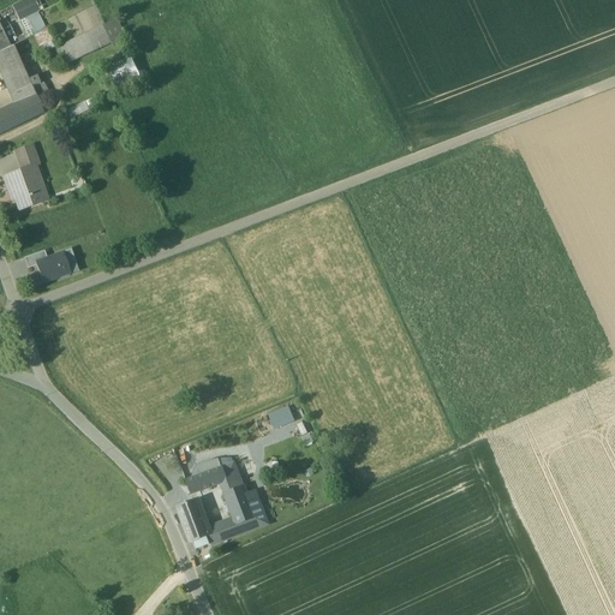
[(34,0),(27,0),(13,7),(19,19),(27,16),(37,11),(39,10),(34,0)]
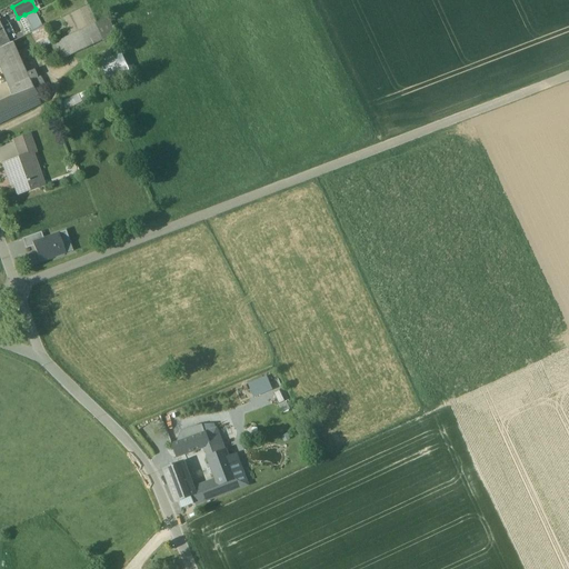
[(43,27),(35,10),(25,15),(33,31),(43,27)]
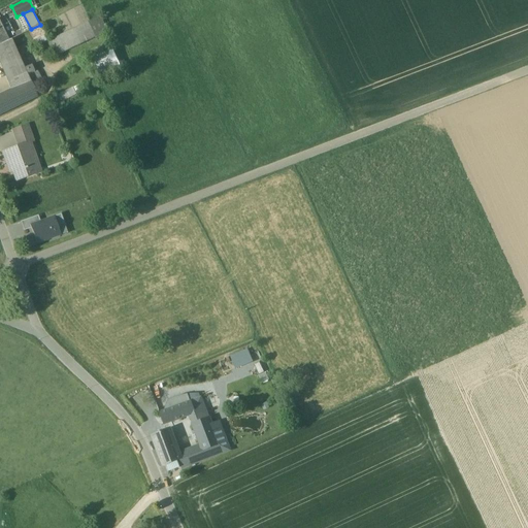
[(0,45),(9,41),(0,23),(0,45)]
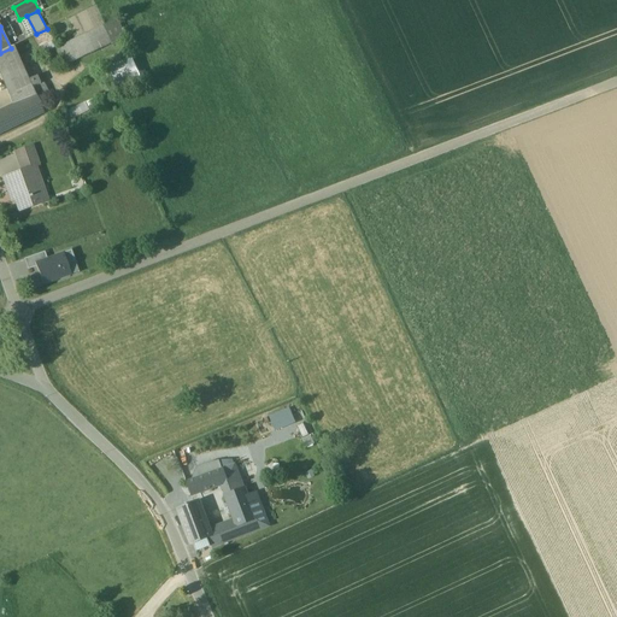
[(104,28),(56,50),(63,68),(112,45),(104,28)]
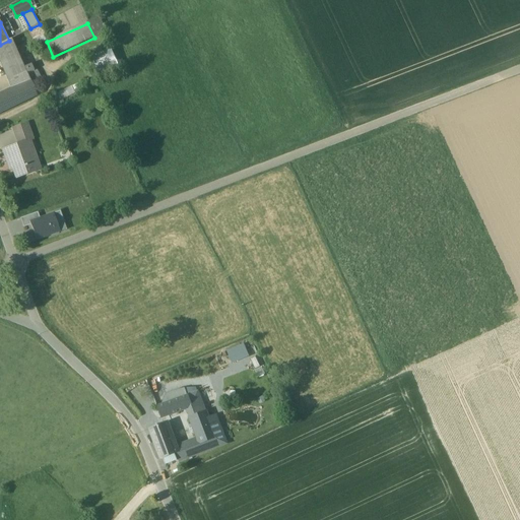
[(9,41),(0,45),(0,61),(8,81),(25,72),(11,40),(9,41)]
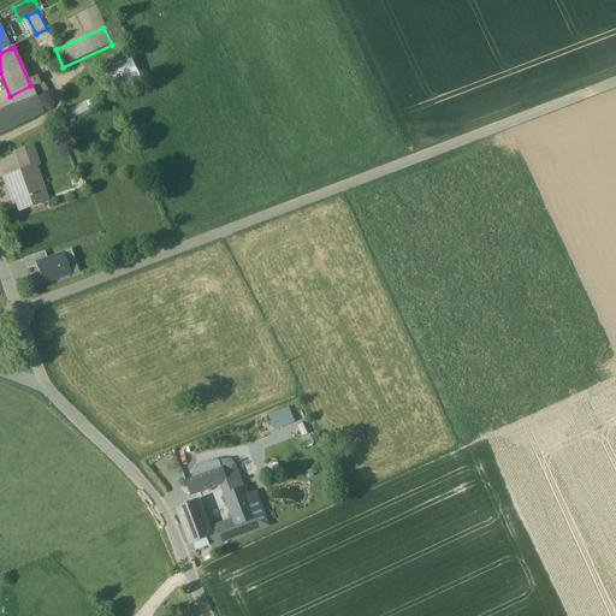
[(108,67),(117,83),(138,73),(131,58),(108,67)]
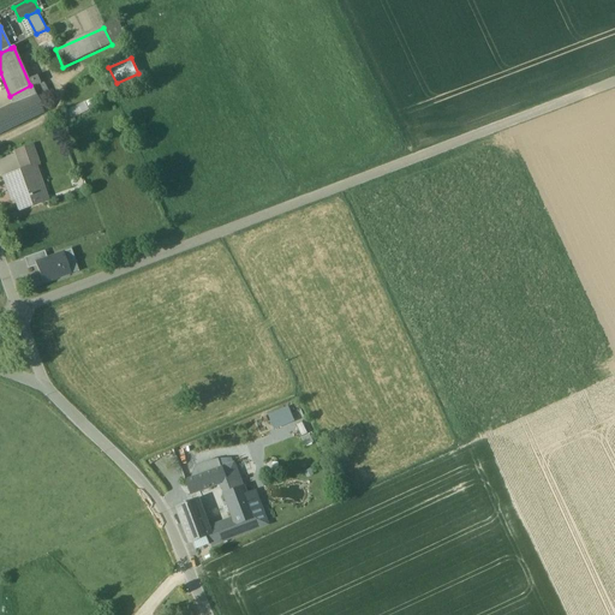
[(43,83),(31,89),(37,100),(48,95),(43,83)]
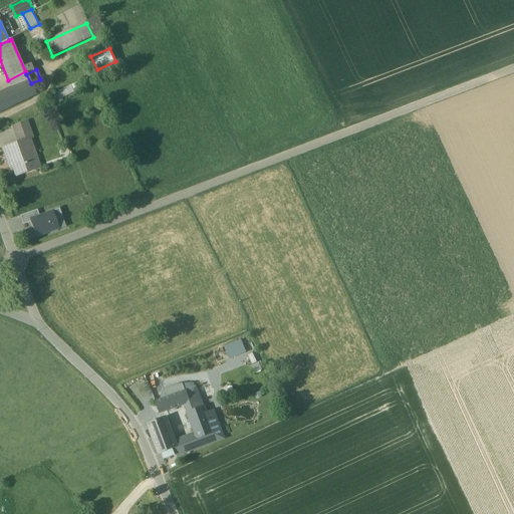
[(25,71),(8,80),(11,87),(0,92),(0,111),(36,94),(31,83),(26,74),(25,71)]
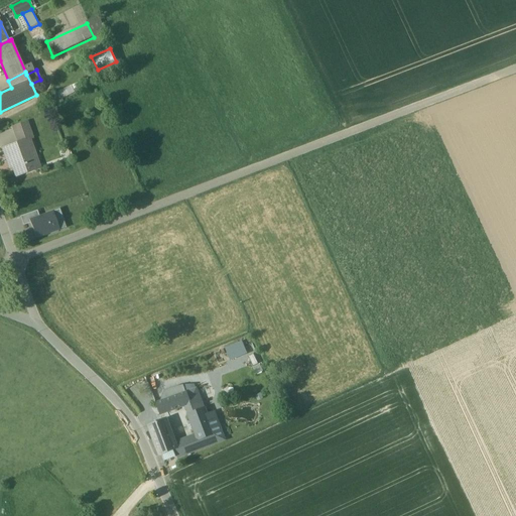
[(60,100),(76,92),(73,85),(56,92),(60,100)]
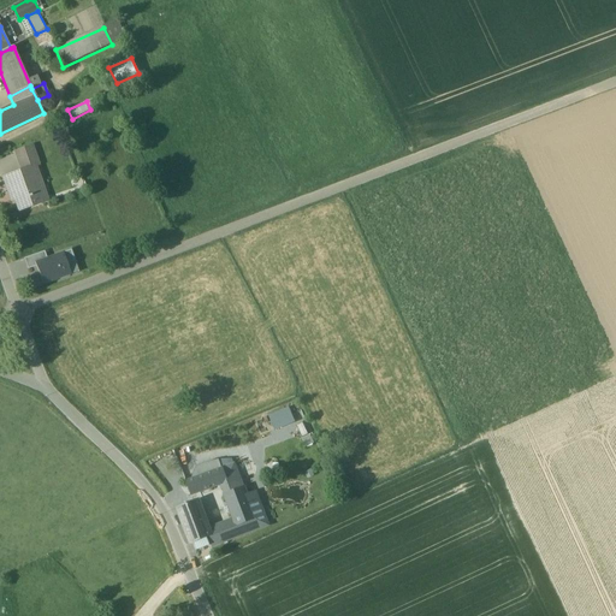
[(31,147),(16,153),(22,171),(30,169),(39,166),(31,147)]
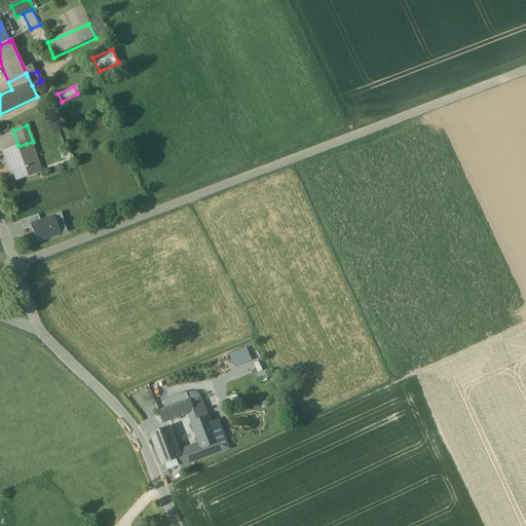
[(19,146),(3,152),(8,165),(10,164),(16,181),(36,174),(26,144),(19,146)]
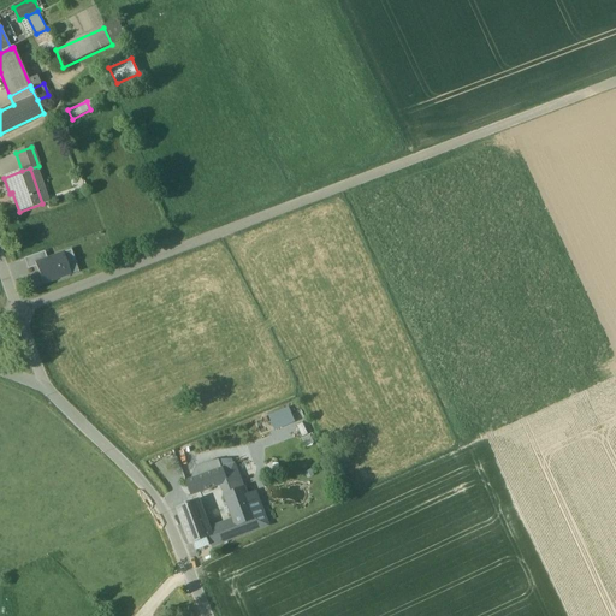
[(47,259),(34,264),(36,266),(42,285),(71,276),(67,265),(75,261),(70,250),(47,259)]
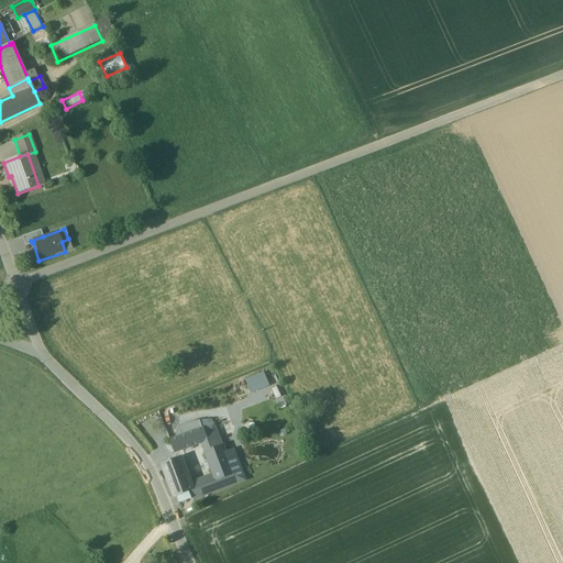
[(41,230),(22,236),(25,246),(33,243),(31,241),(43,236),(41,230)]
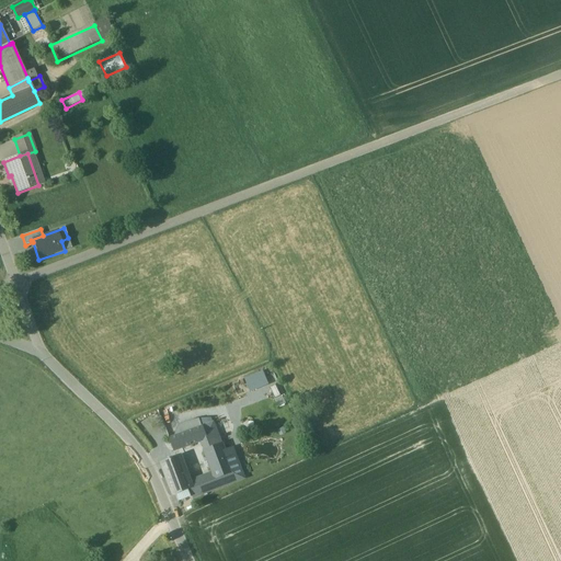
[(264,370),(244,377),(249,391),(268,385),(264,370)]
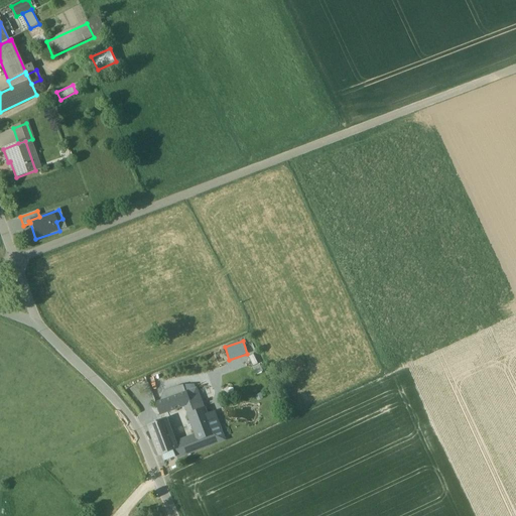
[(186,393),(189,402),(185,406),(189,414),(204,408),(197,389),(186,393)]
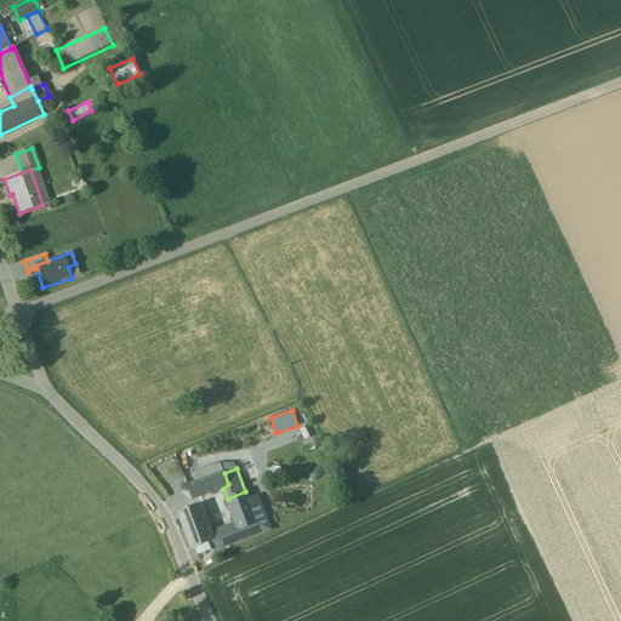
[(224,473),(188,486),(193,500),(228,484),(224,473)]
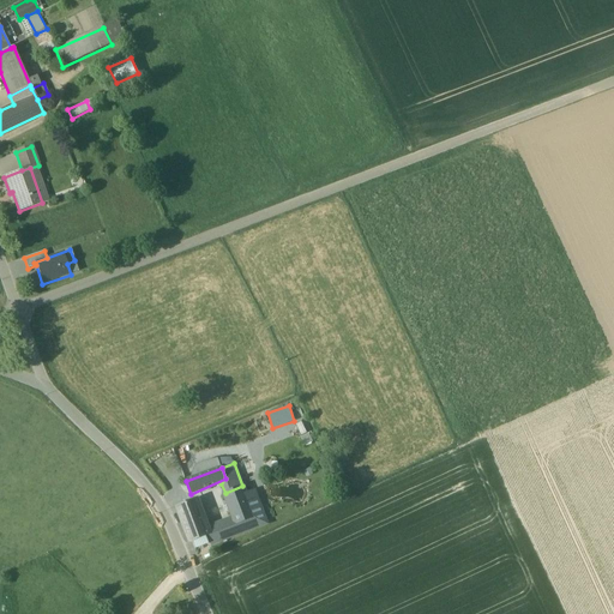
[(254,518),(242,486),(226,493),(236,522),(238,525),(254,518)]
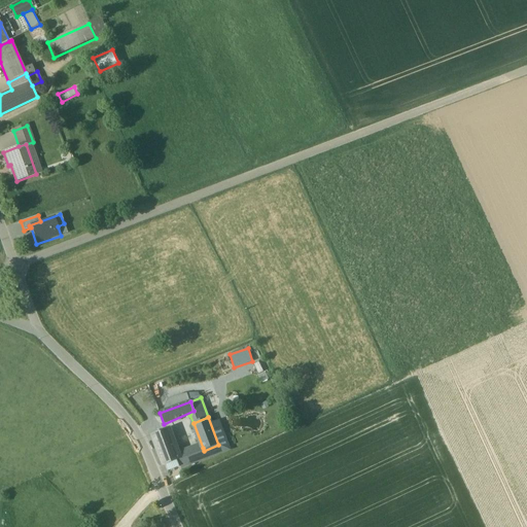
[(169,429),(153,435),(164,464),(179,458),(180,458),(179,457),(169,429)]
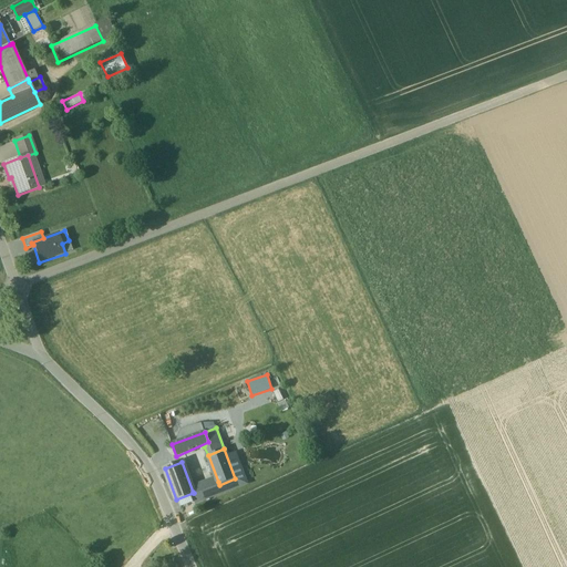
[(235,478),(219,485),(223,493),(238,487),(235,478)]
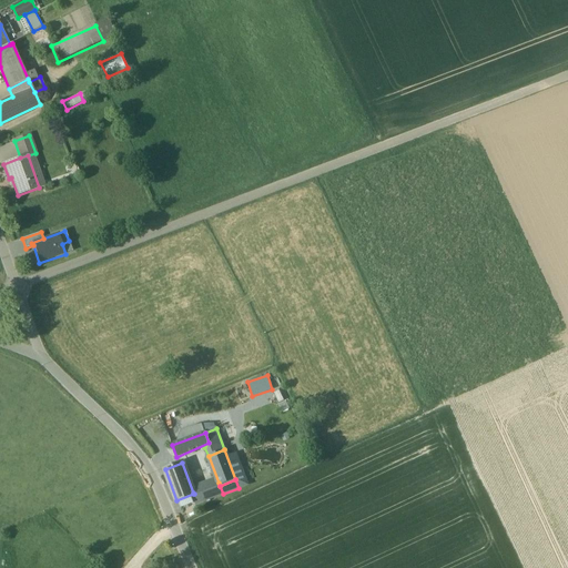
[(219,483),(193,493),(194,494),(193,494),(196,504),(223,494),(220,486),(219,483)]
